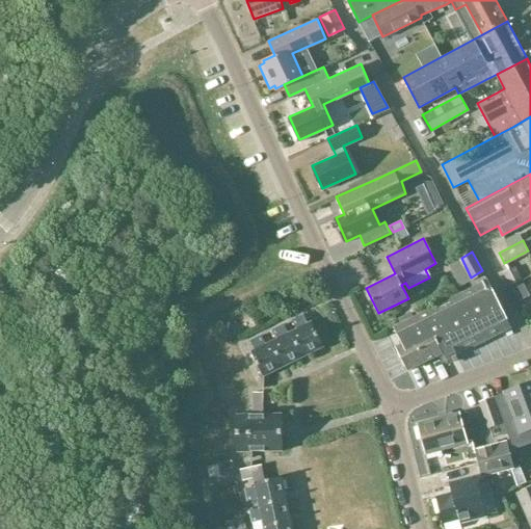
[(513,265),(503,270),(509,284),(520,279),(513,265)]
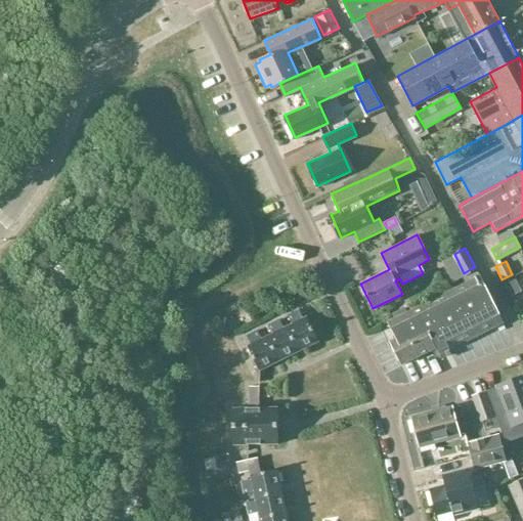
[(395,338),(390,341),(402,363),(434,347),(437,351),(478,331),(477,329),(502,315),(481,274),(387,321),(395,338)]
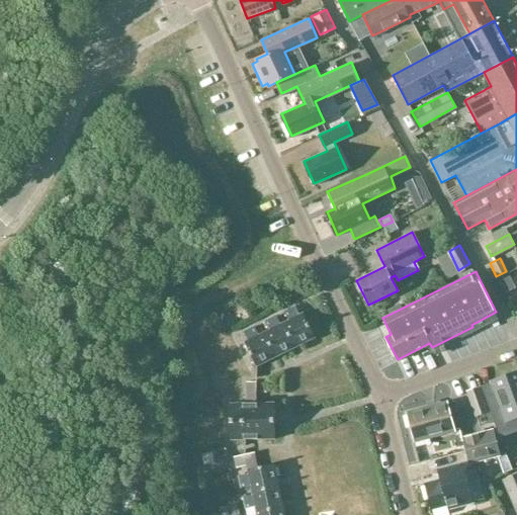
[(508,275),(498,280),(504,292),(514,287),(508,275)]
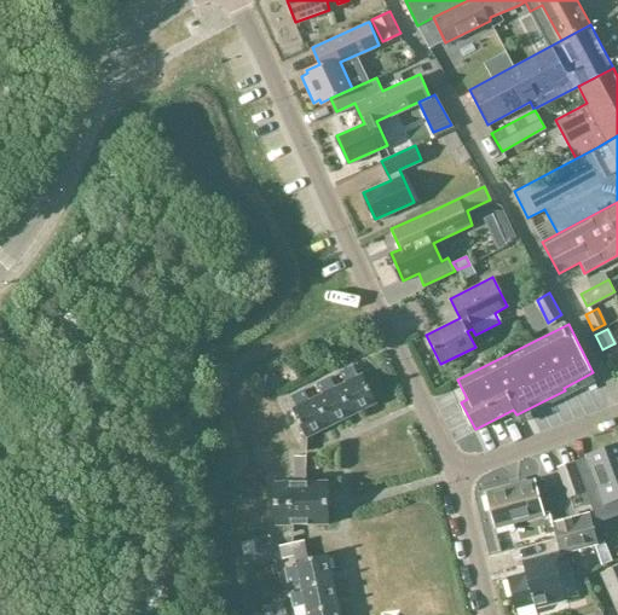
[(340,370),(346,381),(339,384),(352,412),(376,401),(362,373),(358,375),(352,364),(340,370)]
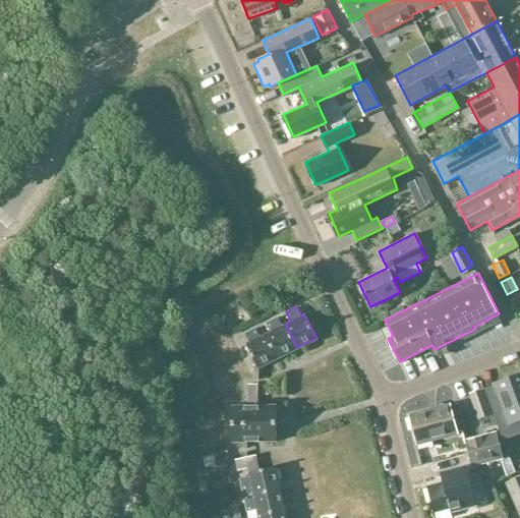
[(271,331),(266,333),(278,357),(296,347),(285,324),(282,325),(277,315),(267,321),(271,331)]
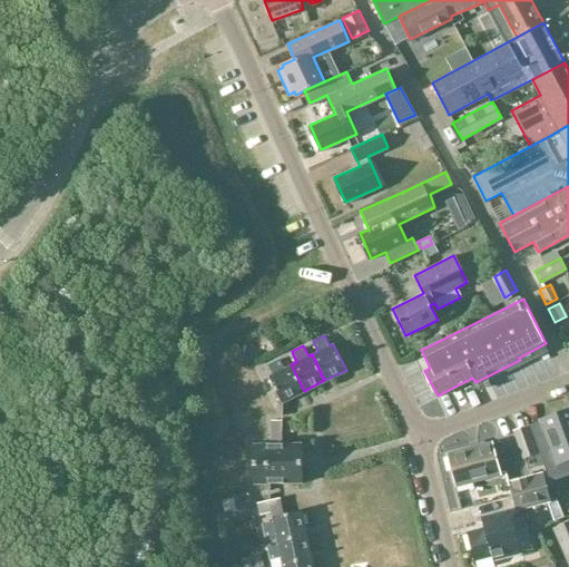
[(282,401),(304,391),(291,364),(284,368),(280,358),(268,363),(273,373),(270,375),(282,401)]
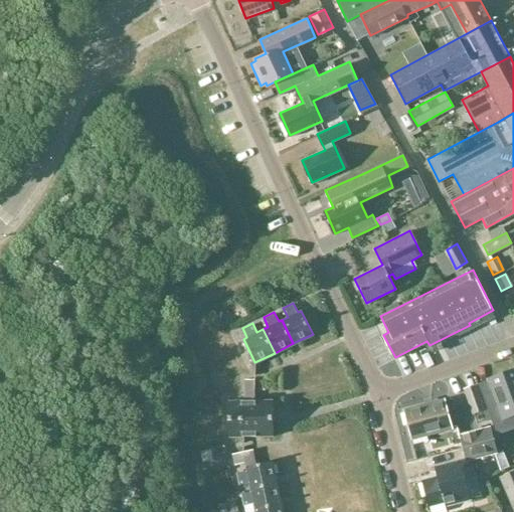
[(478,383),(485,404),(497,399),(504,417),(513,413),(513,368),(489,377),(490,379),(478,383)]
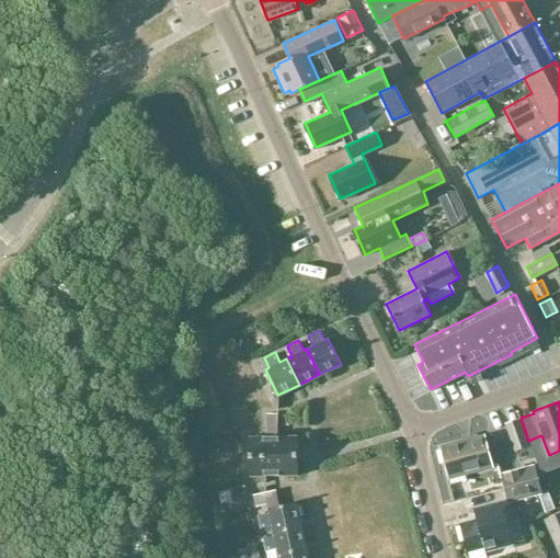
[(276,412),(267,412),(269,436),(250,436),(250,475),(298,475),(297,435),(278,435),(277,424),(276,424),(276,412)]
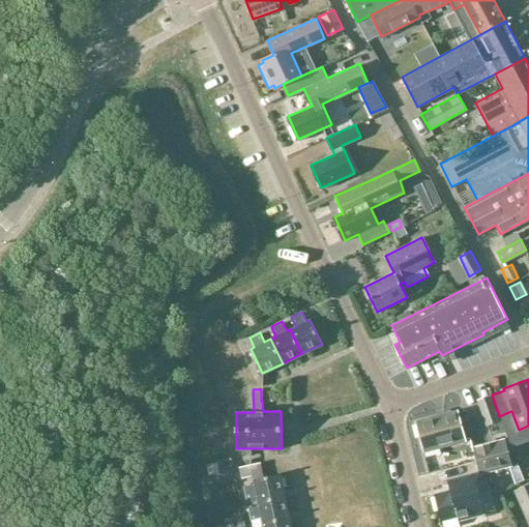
[(491,396),(477,400),(486,426),(500,420),(491,396)]
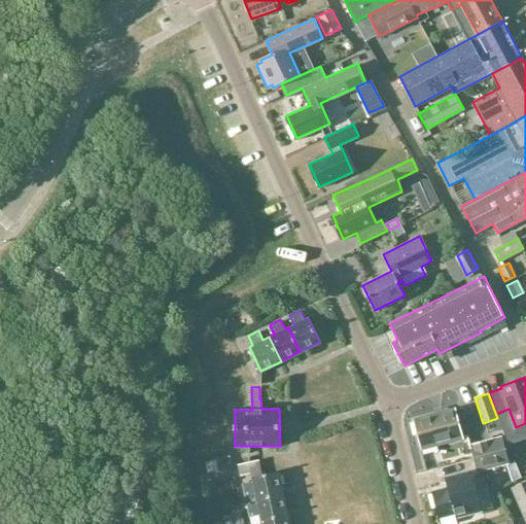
[(455,408),(413,418),(420,448),(462,437),(457,417),(464,416),(462,408),(455,409),(455,408)]
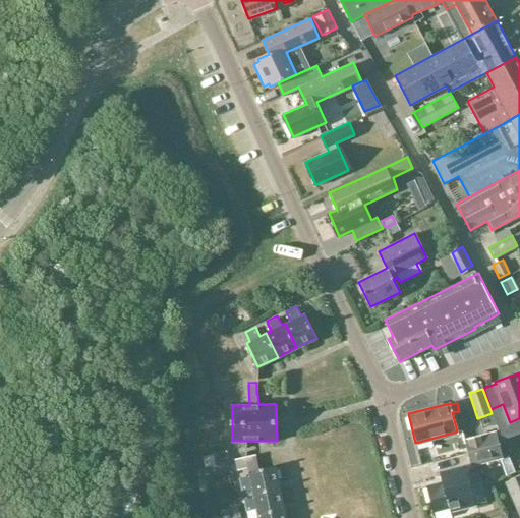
[(216,408),(205,408),(206,418),(213,418),(216,414),(216,408)]
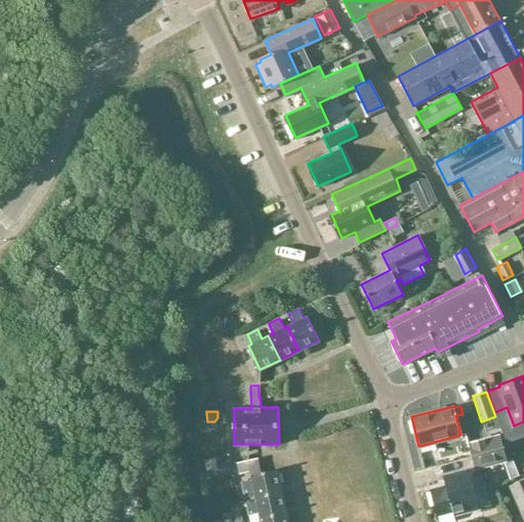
[(512,458),(505,433),(468,442),(475,469),(512,458)]
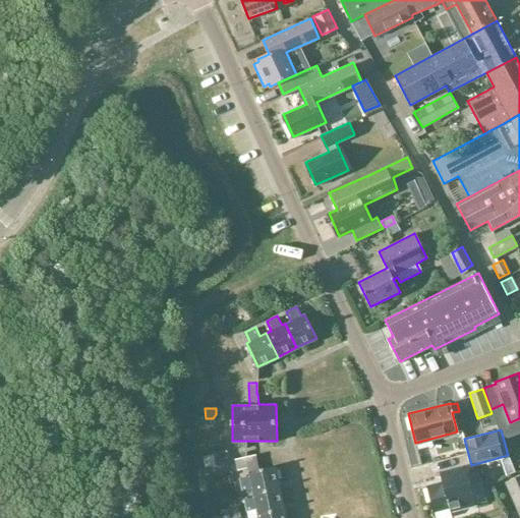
[(258,469),(255,454),(246,456),(234,458),(237,469),(248,467),(250,475),(240,477),(242,488),(252,485),(254,493),(280,486),(275,465),(258,469)]
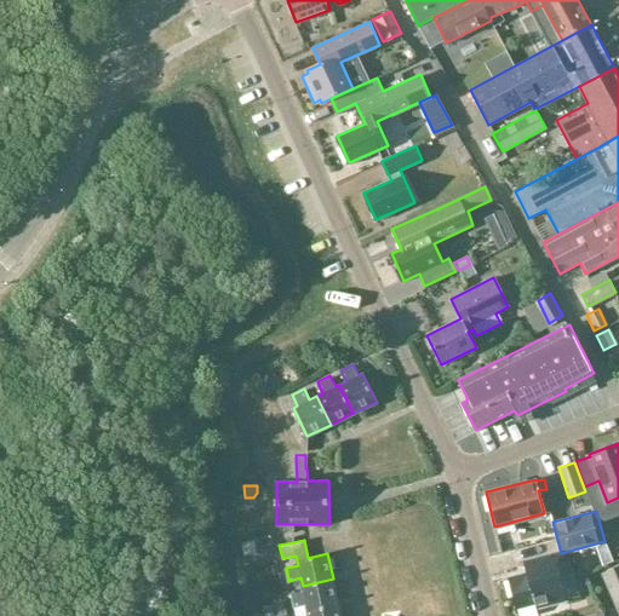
[(526,573),(509,577),(517,612),(519,615),(527,615),(536,614),(534,608),(567,599),(567,598),(578,596),(572,574),(568,556),(557,558),(556,553),(531,560),(533,571),(526,573)]
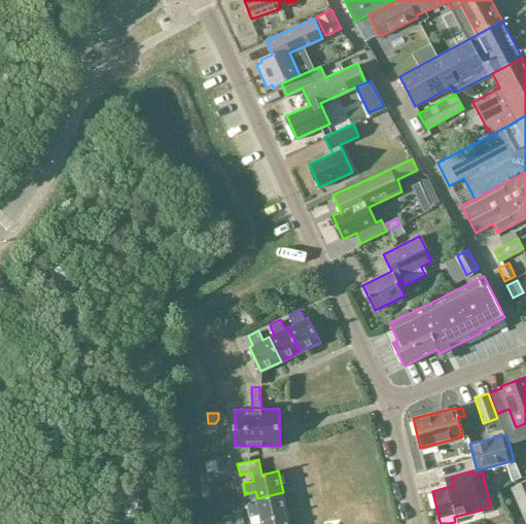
[(525,523),(525,480),(513,486),(525,518),(525,523)]
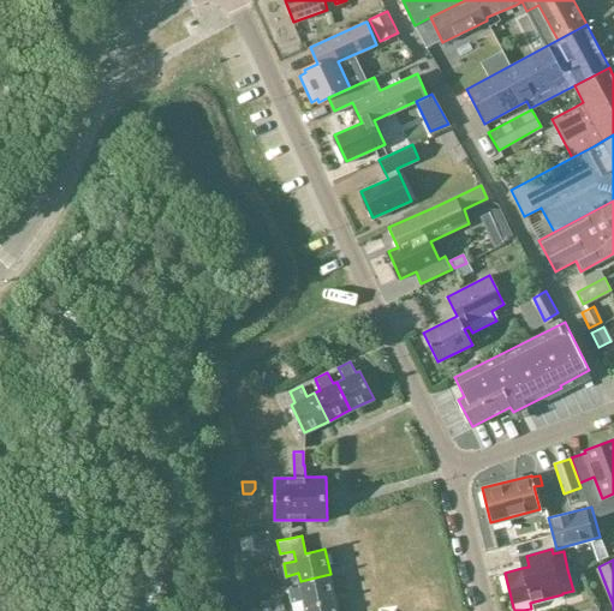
[(337,599),(331,574),(300,581),(302,585),(290,587),(292,600),(304,598),(305,606),(337,599)]
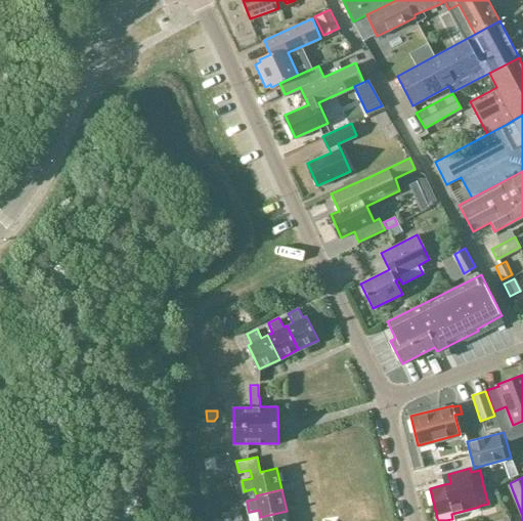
[(288,520),(287,511),(260,517),(261,520),(256,520),(288,520)]
